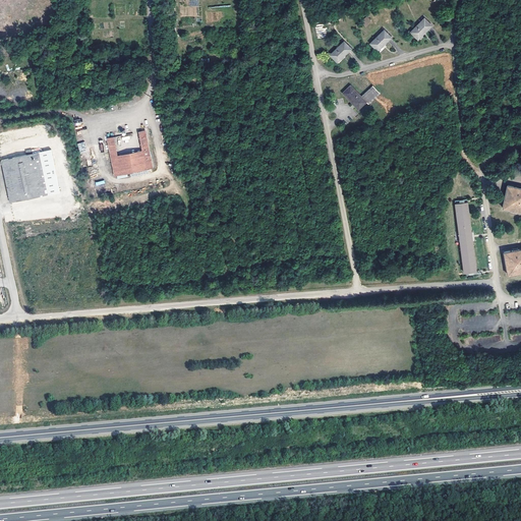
[(360,21),(365,27),(371,21),(366,16),(360,21)]
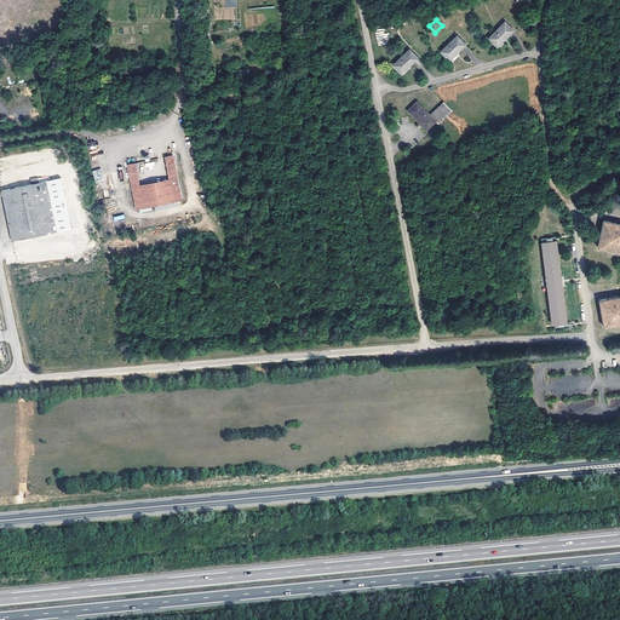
[(505,22),(489,38),(497,46),(514,30),(505,22)]
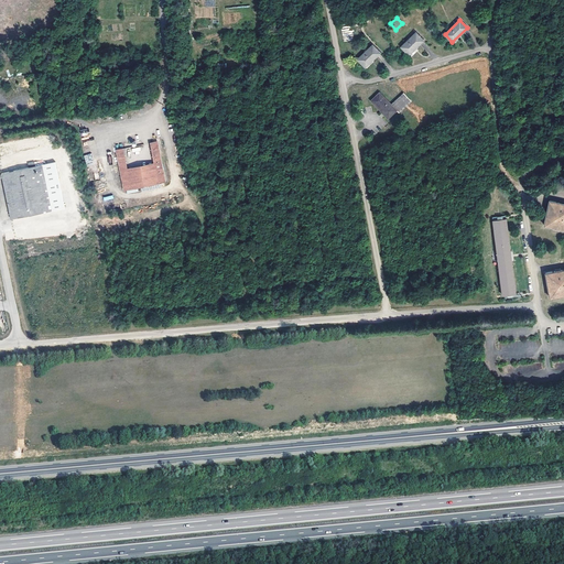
[(415,32),(401,46),(409,54),(423,40),(415,32)]
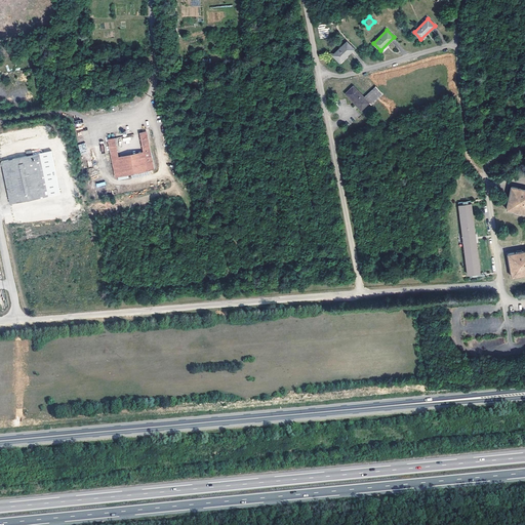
[(347,41),(332,54),(339,62),(353,48),(347,41)]
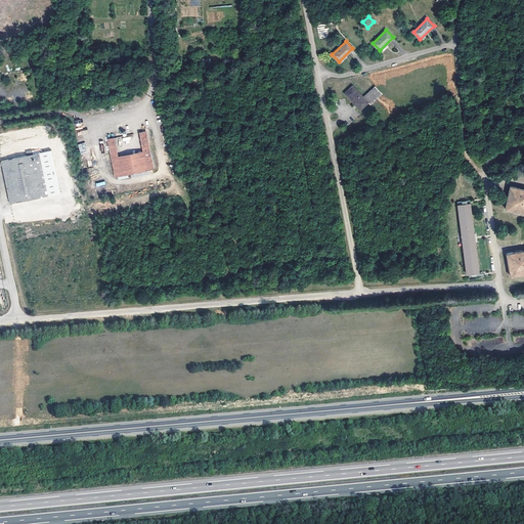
[(352,85),(344,92),(360,111),(369,102),(364,97),(352,85)]
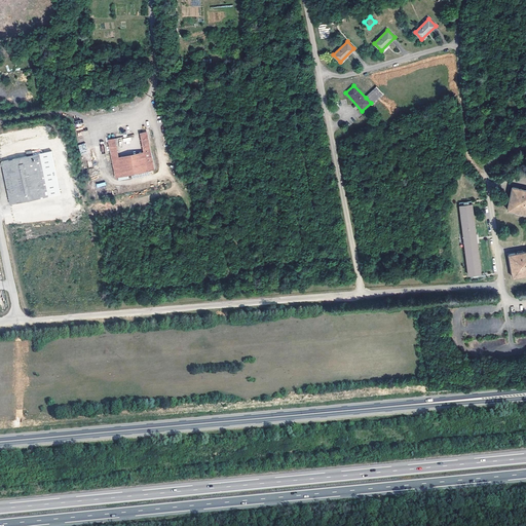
[(377,87),(366,98),(371,103),(374,106),(384,96),(377,87)]
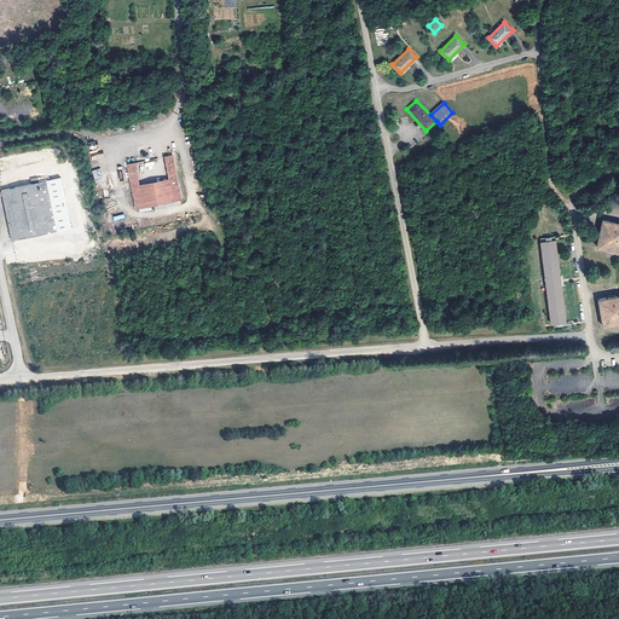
[(139,184),(134,161),(126,163),(136,208),(181,200),(172,154),(163,155),(168,178),(139,184)]
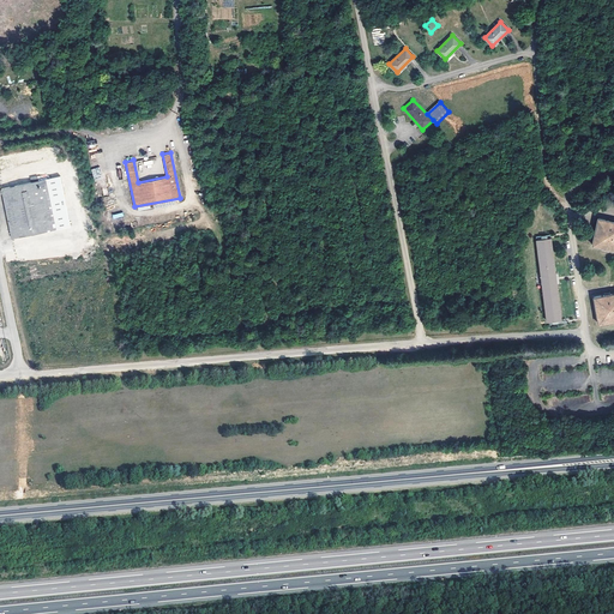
[(91,170),(94,179),(102,175),(98,167),(91,170)]
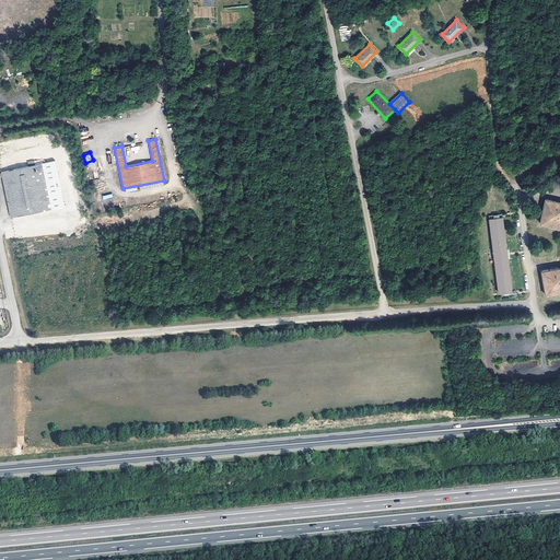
[(27,165),(1,172),(9,210),(11,217),(50,209),(65,206),(55,160),(41,163),(35,164),(34,159),(27,160),(27,165)]
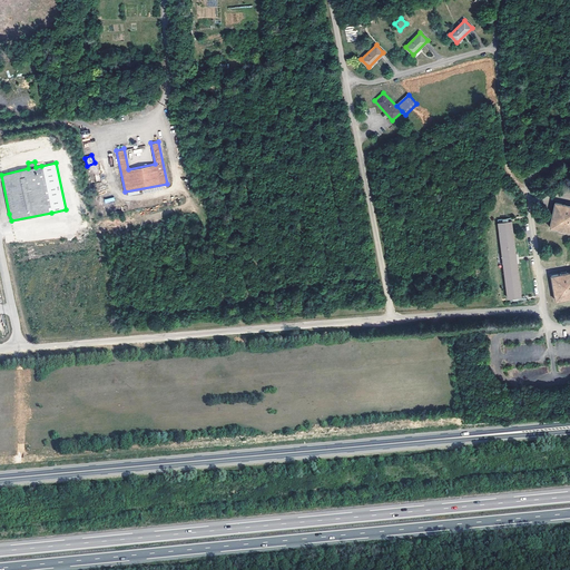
[(569,204),(559,202),(552,225),(569,229),(569,204)]
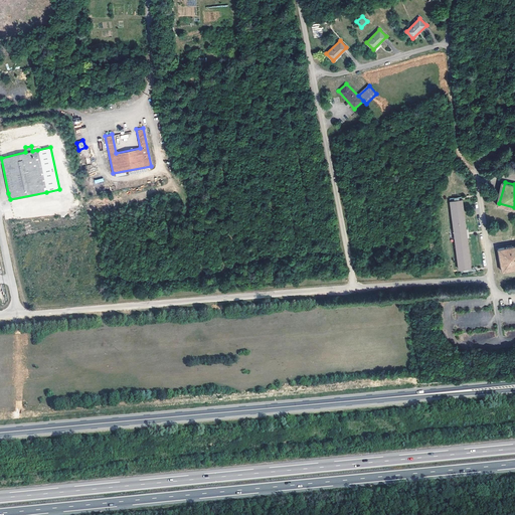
[(450,201),(459,269),(471,267),(463,200),(450,201)]
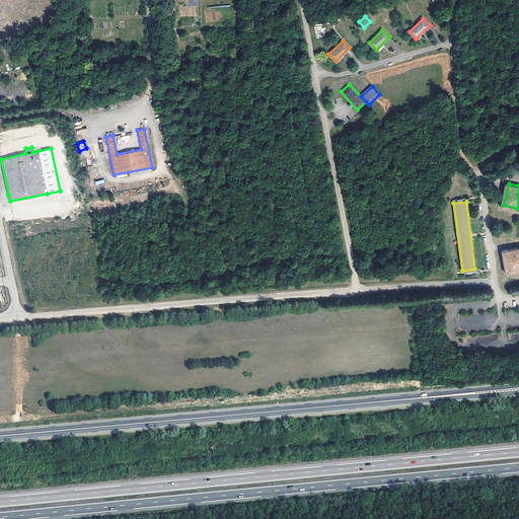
[(518,246),(502,250),(506,273),(518,270),(518,246)]
